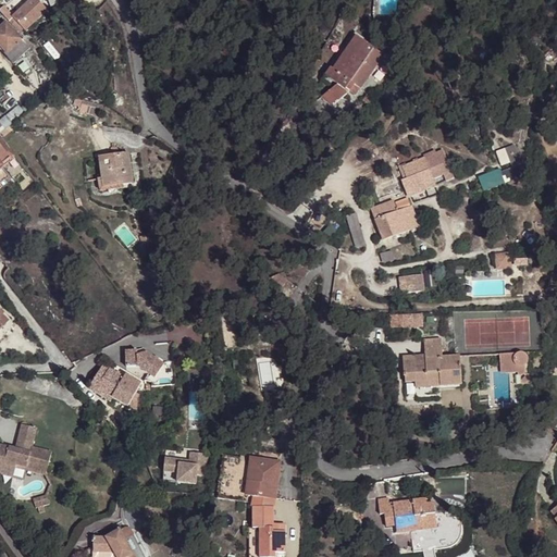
[(32,0),(13,19),(25,32),(47,10),(37,0),(32,0)]
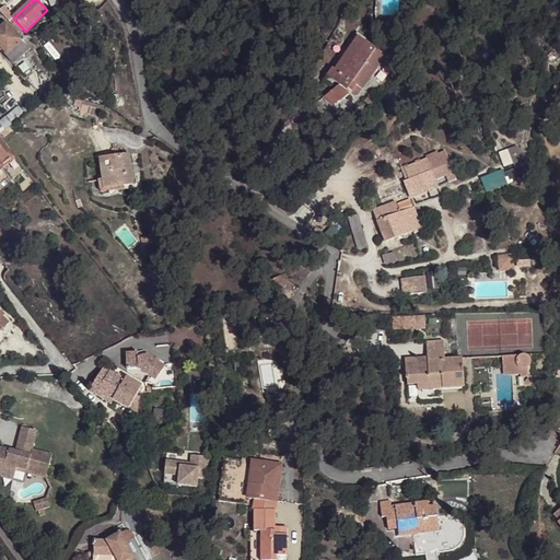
[(439,9),(426,0),(419,0),(419,1),(436,13),(439,9)]
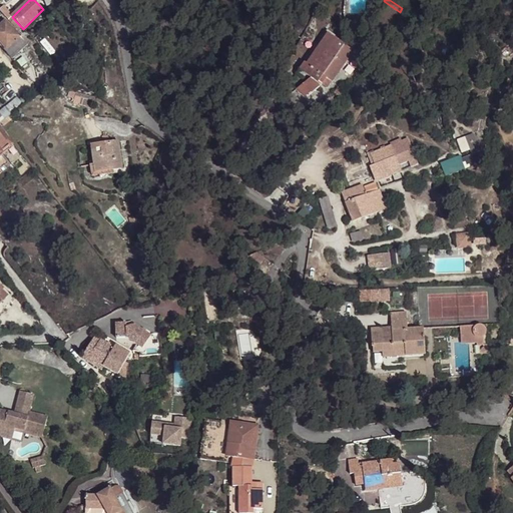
[(0,27),(0,41),(6,48),(5,49),(13,58),(21,50),(19,48),(26,42),(24,40),(26,38),(22,34),(20,36),(6,22),(1,26),(0,27)]
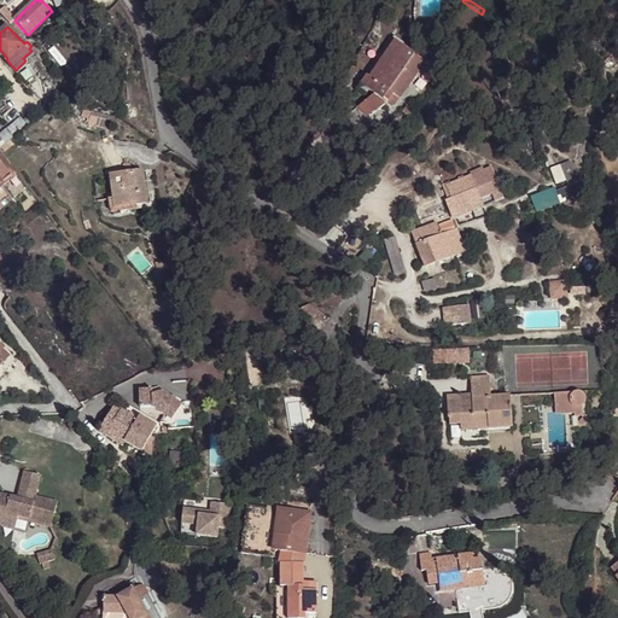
[(395,35),(361,85),(374,94),(357,109),(369,117),(388,101),(394,106),(398,99),(400,99),(426,62),(414,54),(412,58),(397,47),(400,44),(402,41),(395,35)]
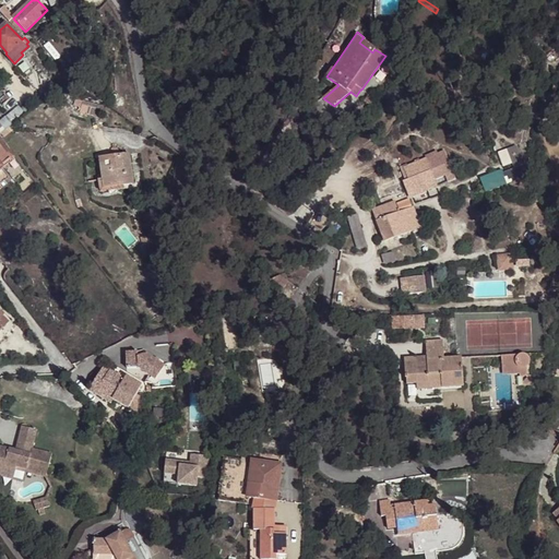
[(372,52),(375,49),(361,39),(359,43),(372,52)]
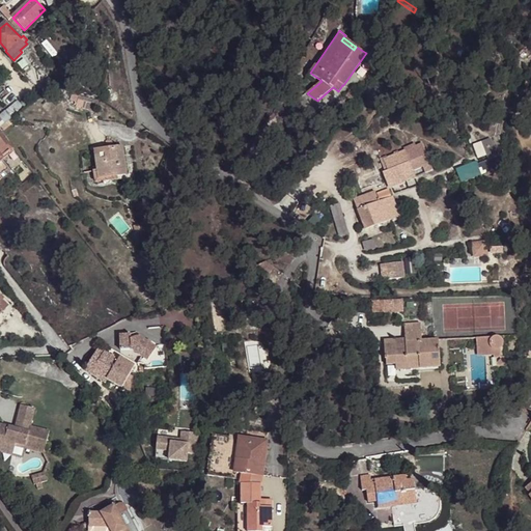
[(49,78),(39,85),(45,90),(53,83),(49,78)]
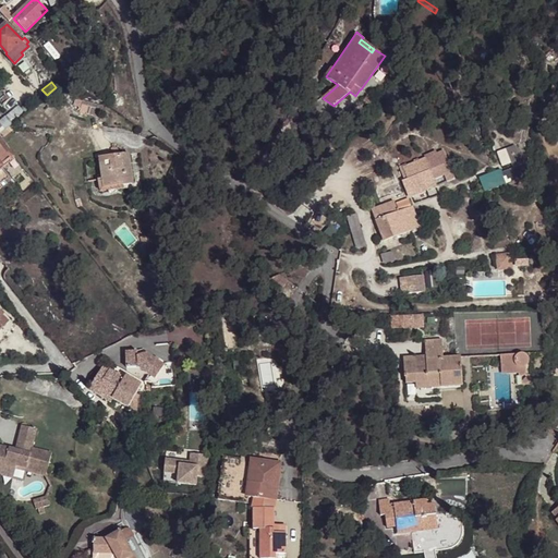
[(370,106),(374,99),(367,96),(364,101),(370,106)]
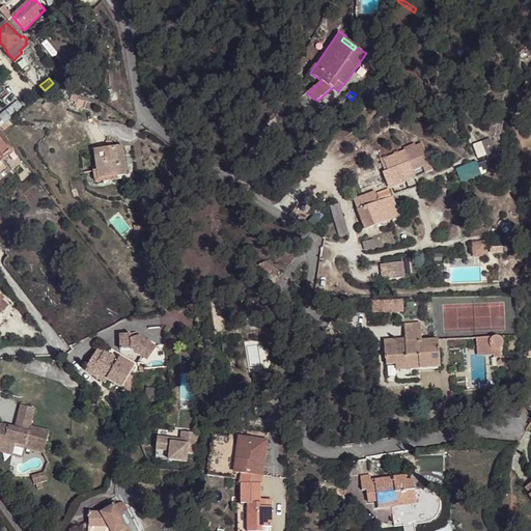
[(72,94),(70,106),(93,111),(96,100),(72,94)]
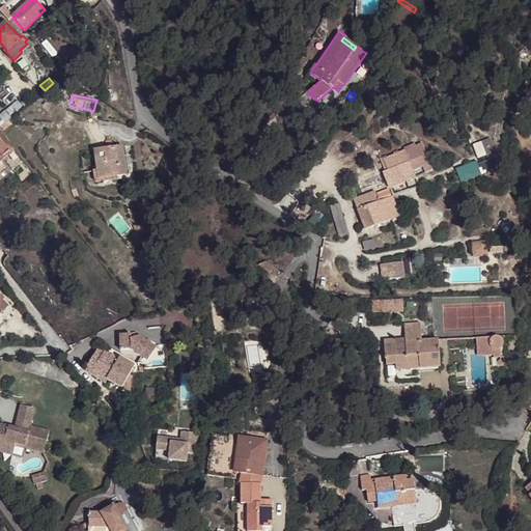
[(6,110),(0,115),(0,127),(11,117),(6,110)]
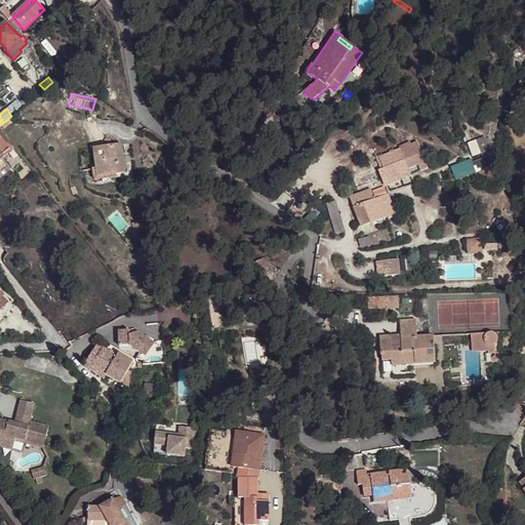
[(311,139),(312,129),(295,128),(294,138),(311,139)]
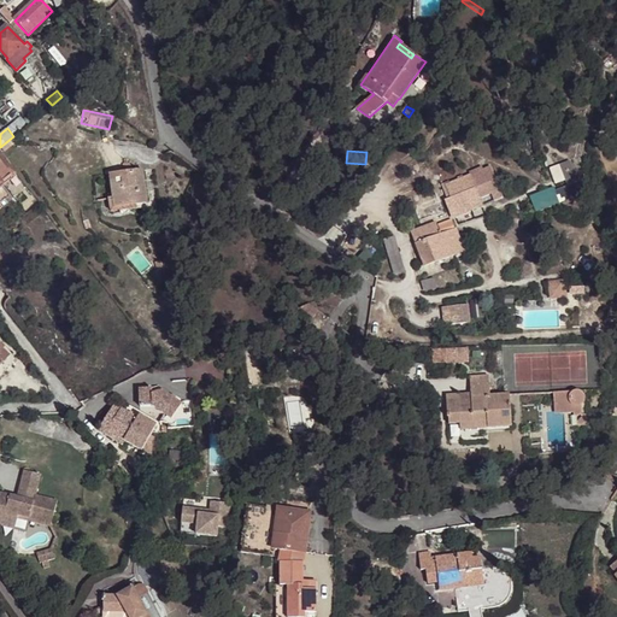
[(0,180),(3,182),(9,177),(10,178),(16,174),(15,172),(15,171),(0,152),(0,180)]
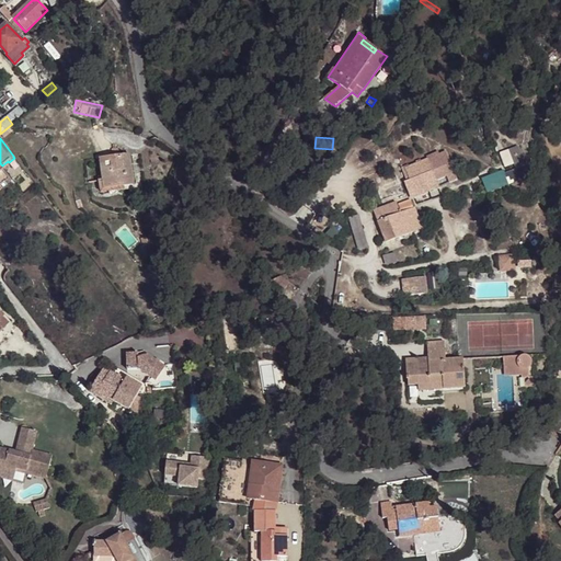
[(510,151),(516,170),(525,168),(518,148),(510,151)]
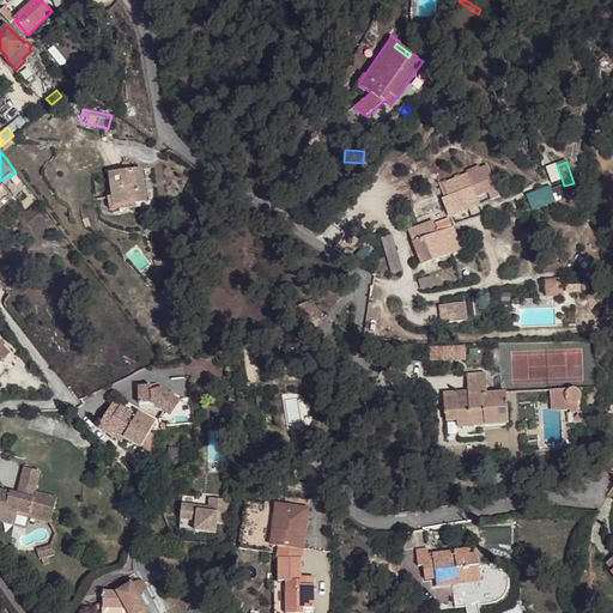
[(479,204),(477,198),(489,193),(491,199),(499,196),(487,167),(479,170),(478,167),(467,171),(468,174),(443,183),(448,195),(444,198),(450,214),(479,204)]
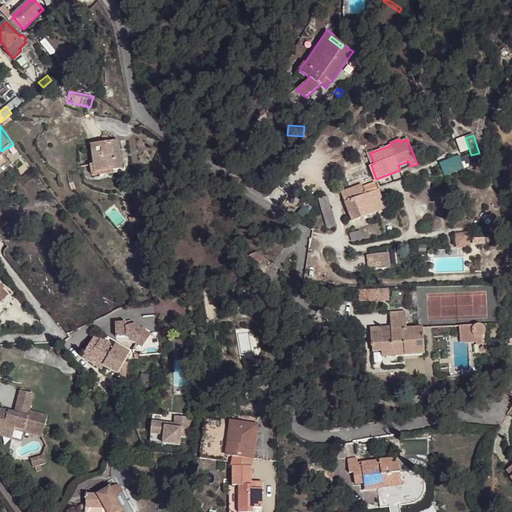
[(102,144),(92,145),(94,161),(94,164),(91,164),(92,176),(108,173),(107,170),(121,168),(118,142),(109,143),(102,144)]
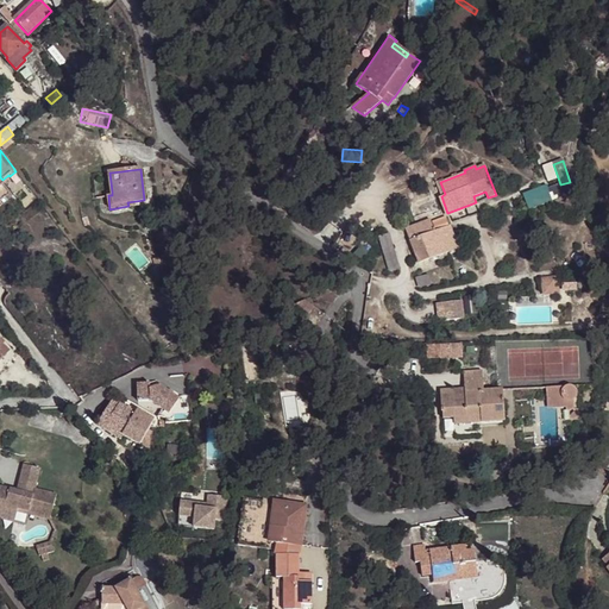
[(0,206),(14,195),(2,180),(0,177),(0,206)]
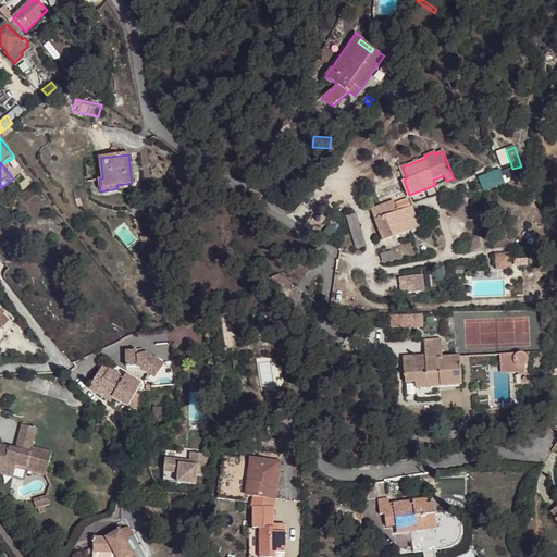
[(525,175),(522,165),(521,166),(512,169),(502,173),(506,183),(525,175)]
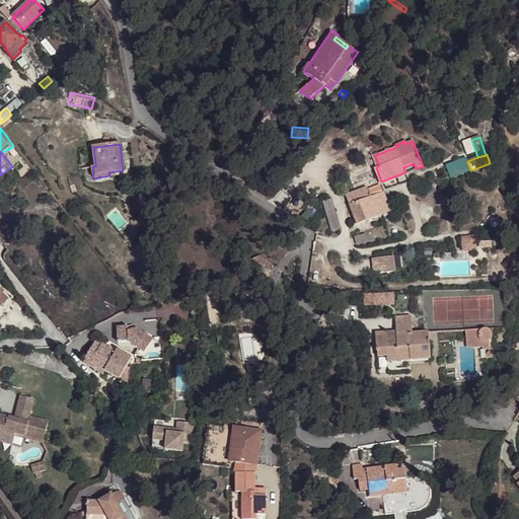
[(367,191),(370,198),(383,193),(380,186),(367,191)]
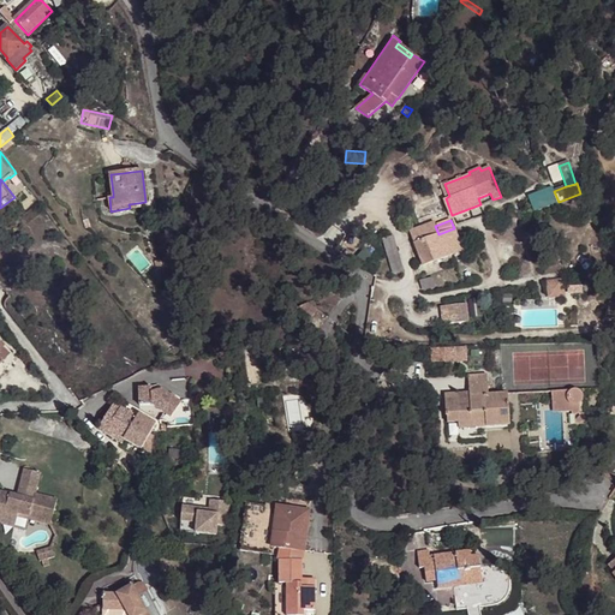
[(423,267),(464,251),(454,228),(439,234),(435,226),(434,222),(410,232),(423,267)]
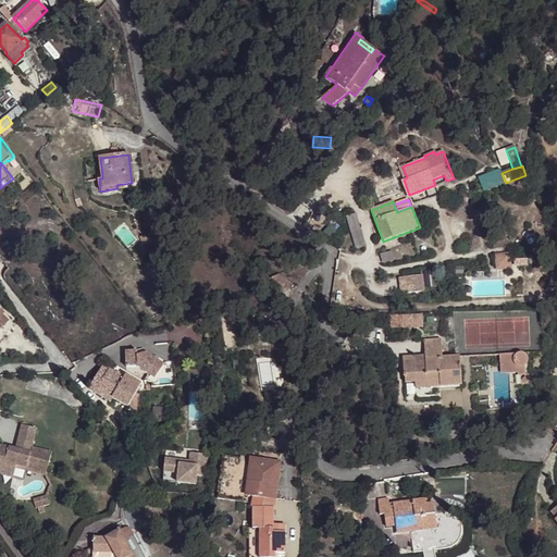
[(495,256),(497,269),(510,268),(508,254),(495,256)]
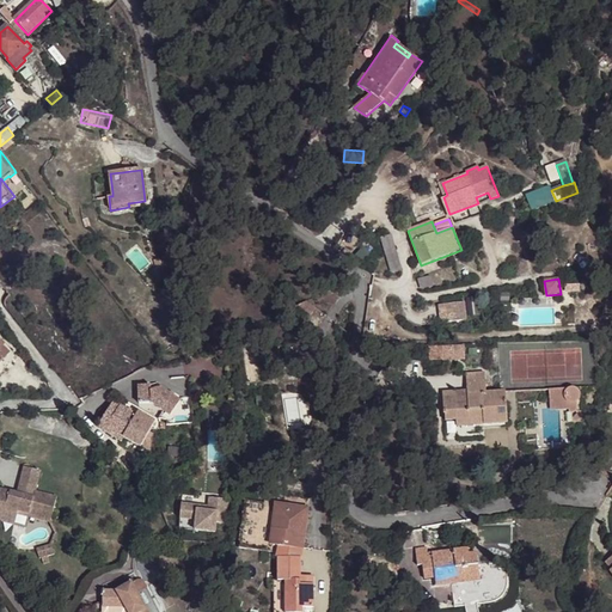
[(464,303),(457,304),(459,322),(466,320),(464,303)]
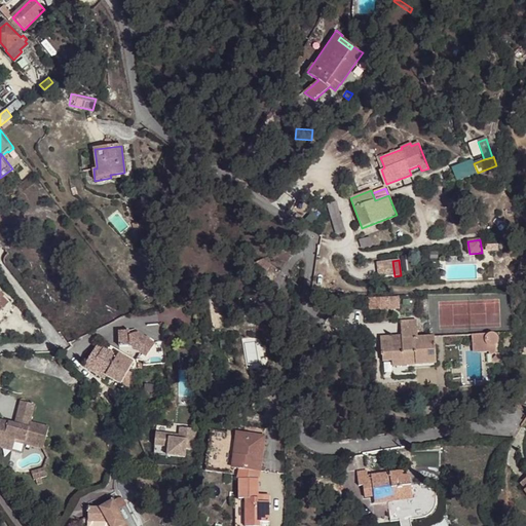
[(377,262),(379,278),(395,276),(392,261),(377,262)]
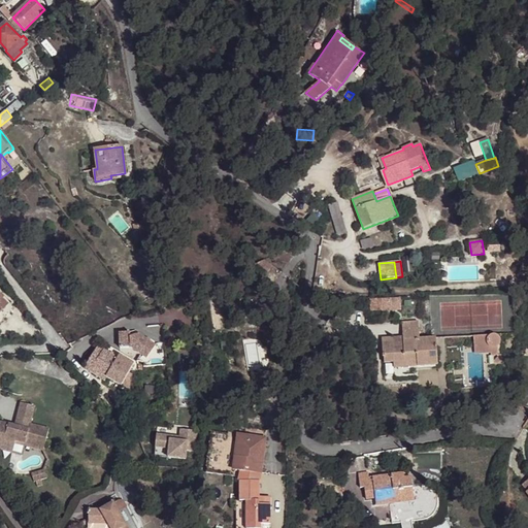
[(13,306),(3,297),(1,299),(7,305),(1,311),(5,315),(13,306)]
